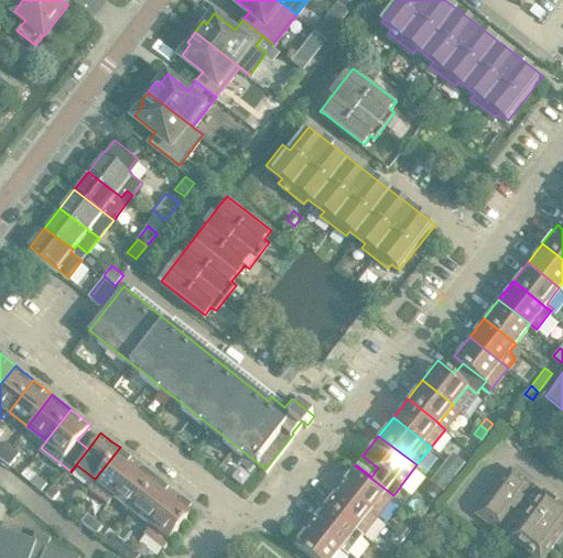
[(0,445),(0,455),(3,458),(13,445),(4,439),(2,444),(0,445)]
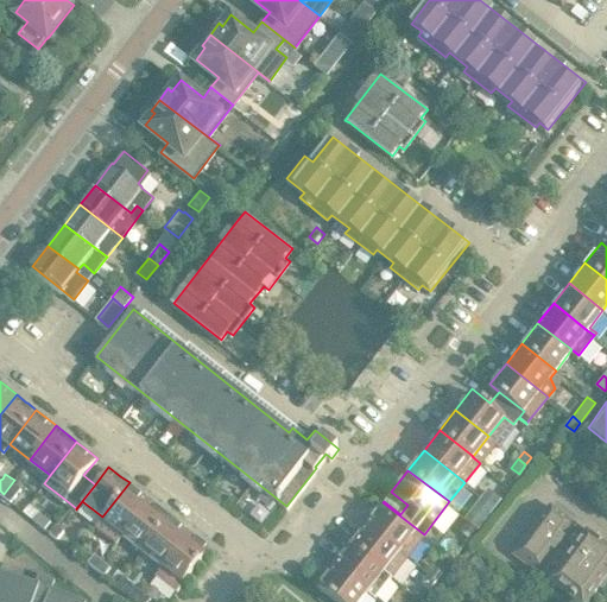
[(14,480),(4,494),(12,500),(21,487),(14,480)]
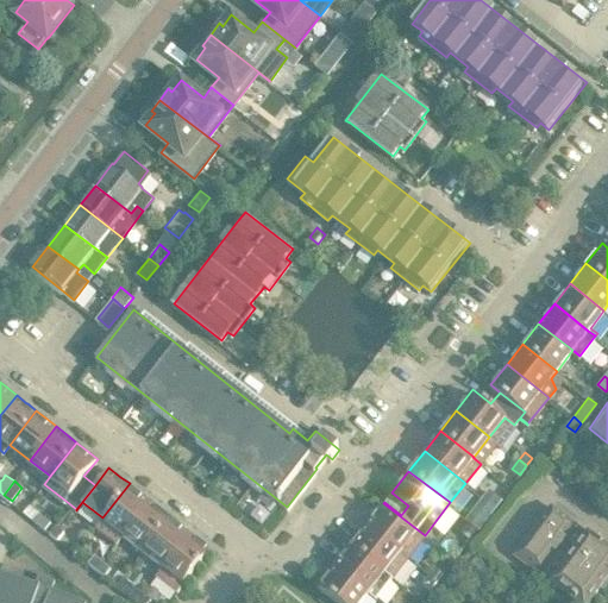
[(102,517),(96,525),(96,526),(117,541),(149,500),(138,491),(130,483),(102,517)]
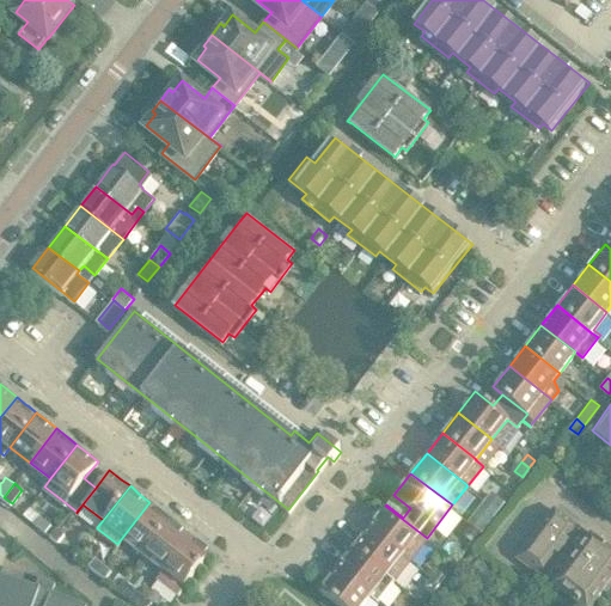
[(484,499),(500,510),(506,502),(492,491),(484,499)]
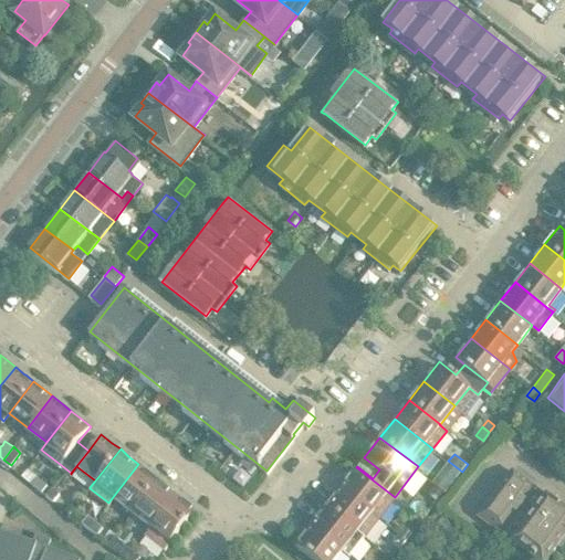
[(462,472),(448,461),(435,478),(448,488),(462,472)]
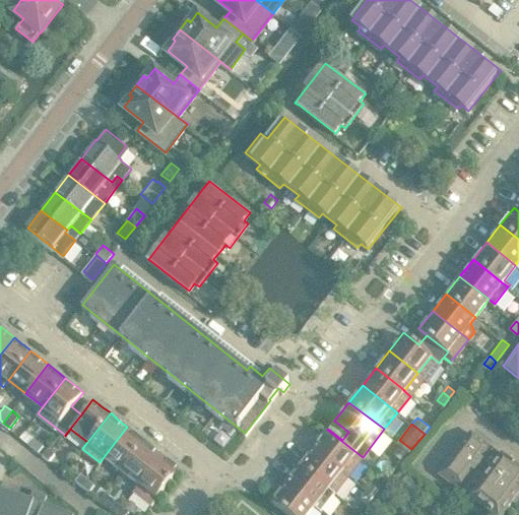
[(127,427),(100,462),(101,462),(106,456),(122,469),(144,440),(137,435),(127,427)]
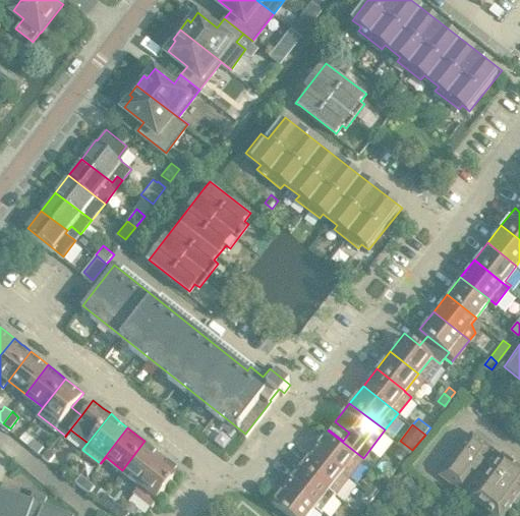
[(328,431),(314,448),(349,475),(363,458),(328,431)]
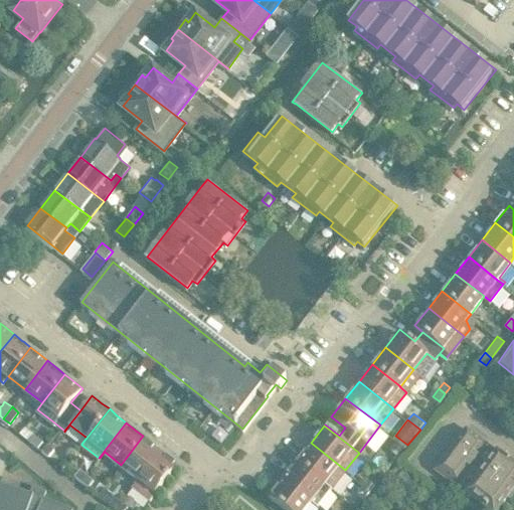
[(494,509),(495,509),(513,485),(513,460),(467,426),(437,467),(494,509)]
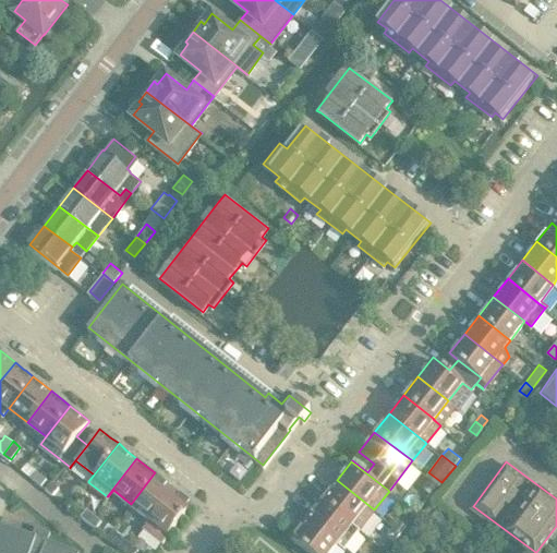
[(36,468),(32,476),(41,483),(47,477),(36,468)]
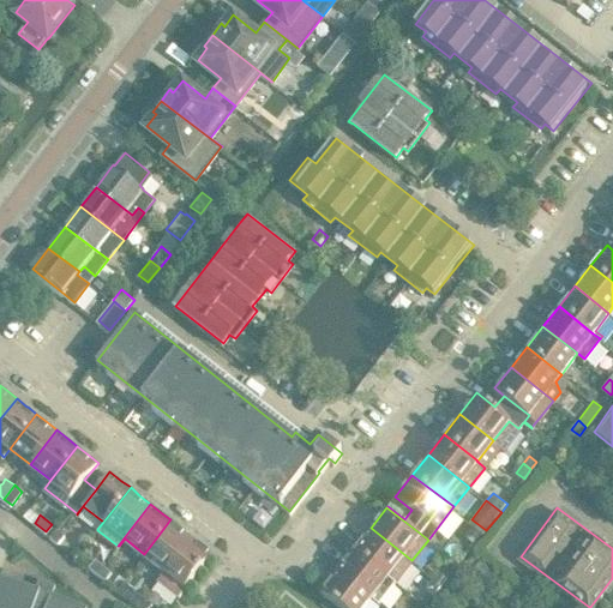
[(170,519),(144,554),(164,570),(191,535),(180,527),(170,519)]
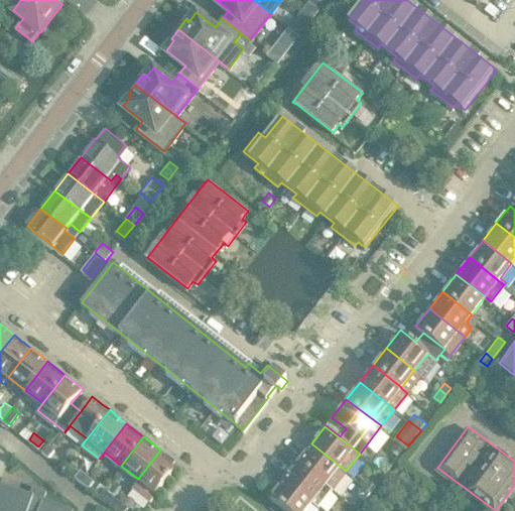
[(408,445),(396,436),(395,438),(397,440),(391,449),(398,454),(404,446),(407,449),(408,445)]
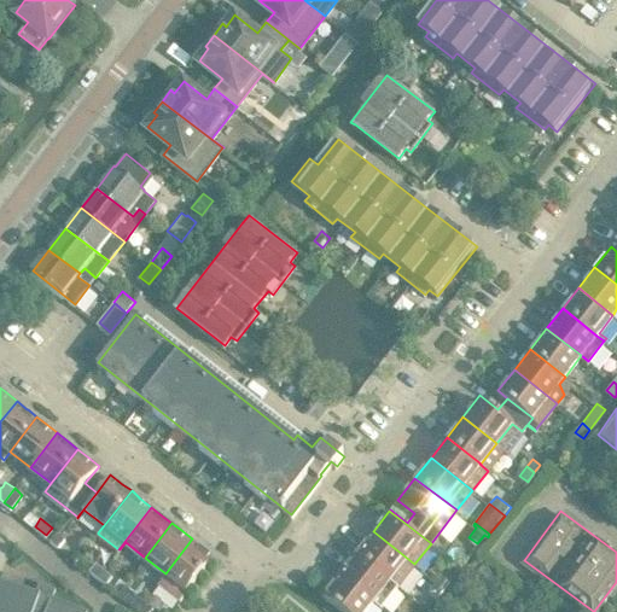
[(51,538),(59,546),(67,536),(58,530),(51,538)]
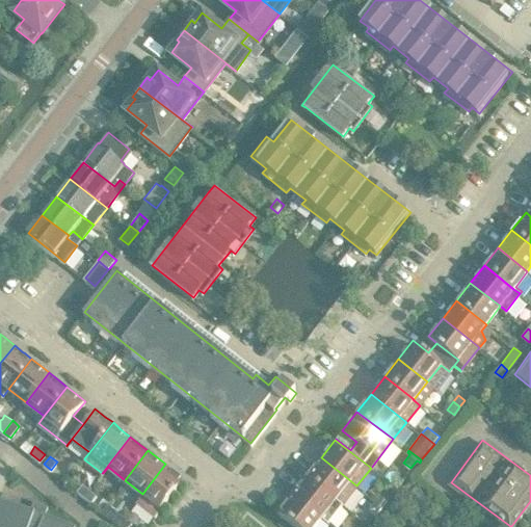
[(321,457),(307,475),(343,503),(356,485),(321,457)]
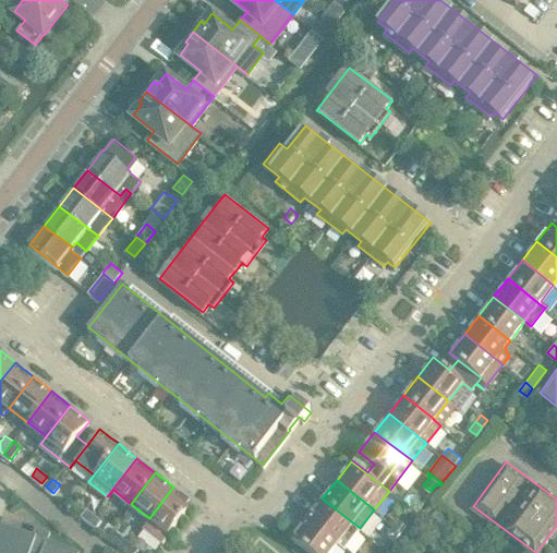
[(149,518),(144,526),(164,540),(169,533),(193,502),(185,496),(173,487),(149,518)]
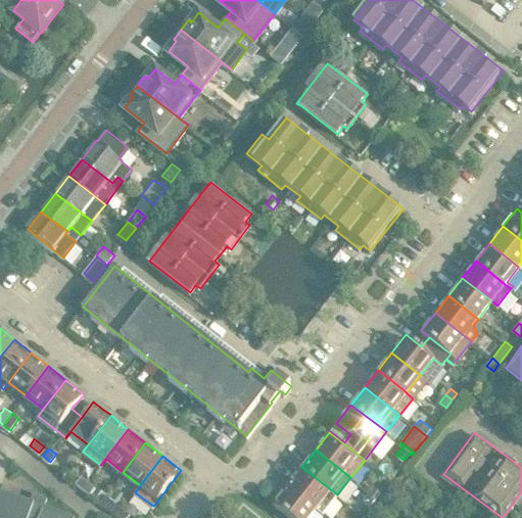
[(301,467),(288,484),(316,508),(323,513),(323,512),(337,495),(301,467)]
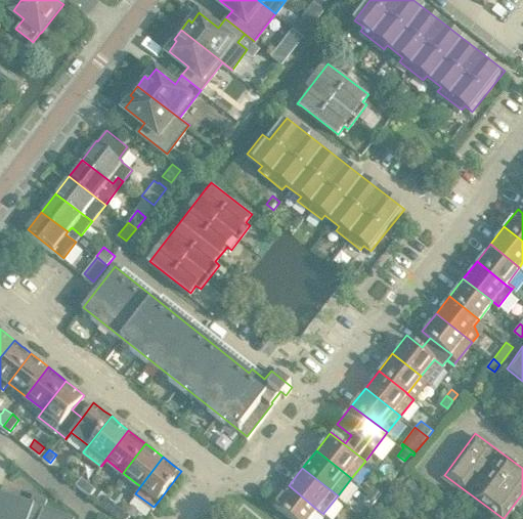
[(83,488),(89,480),(82,475),(76,483),(83,488)]
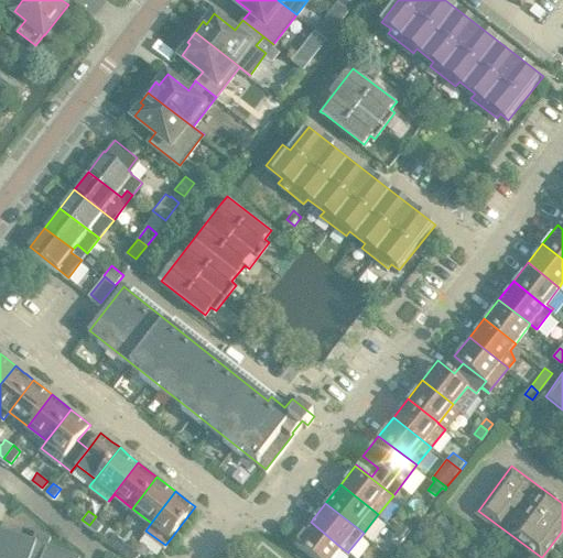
[(96,516),(89,525),(97,531),(104,523),(96,516)]
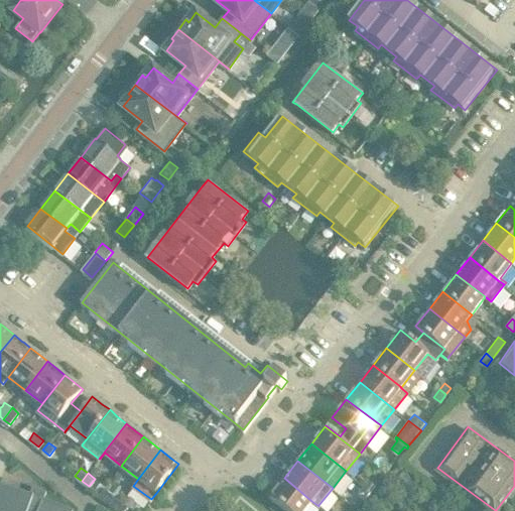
[(271,494),(270,496),(289,510),(303,510),(311,501),(284,478),(271,494)]
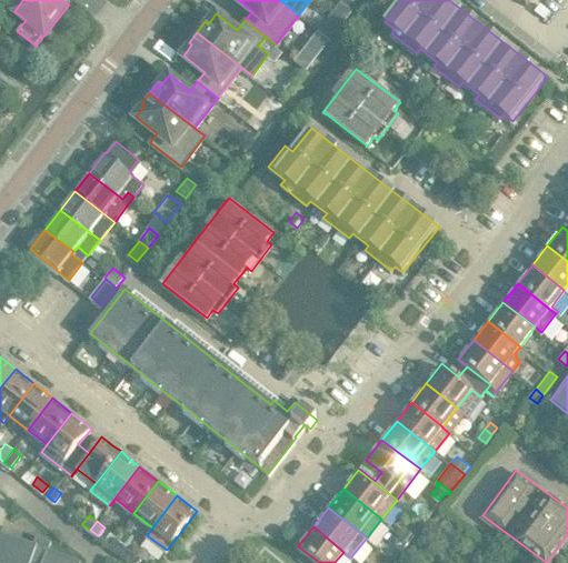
[(401,534),(408,540),(415,533),(407,528),(401,534)]
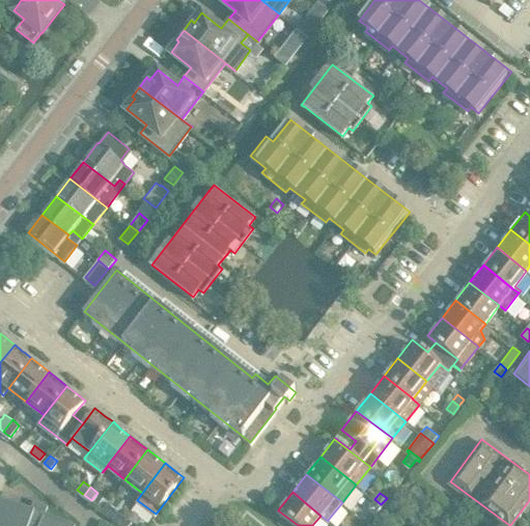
[(74,525),(76,523),(46,513),(49,502),(34,497),(31,506),(0,495),(0,525),(74,525)]
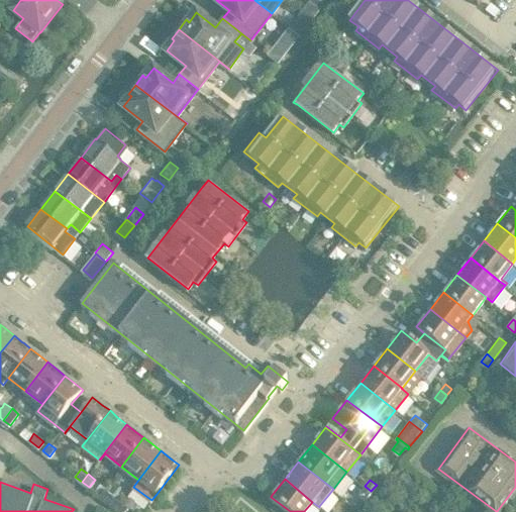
[(371,491),(365,486),(358,493),(366,498),(371,491)]
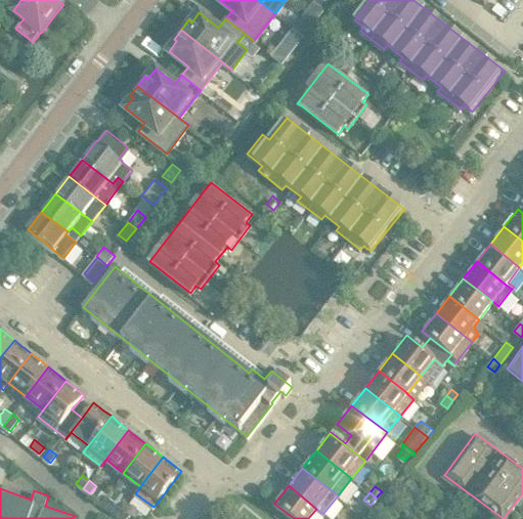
[(118,515),(123,508),(117,503),(111,510),(118,515)]
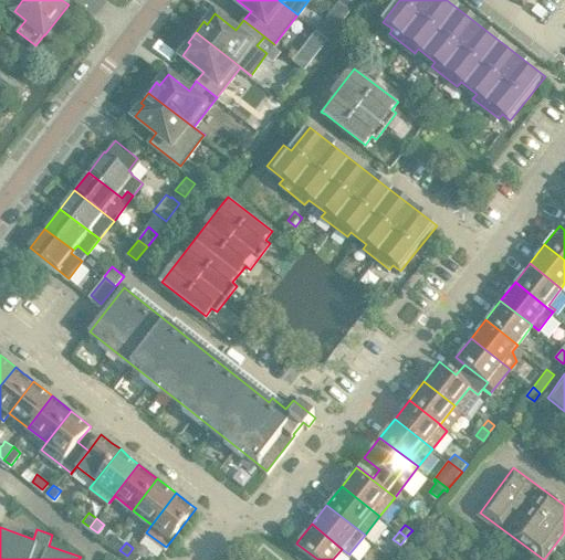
[(133,548),(127,556),(132,559),(136,559),(142,553),(133,548)]
